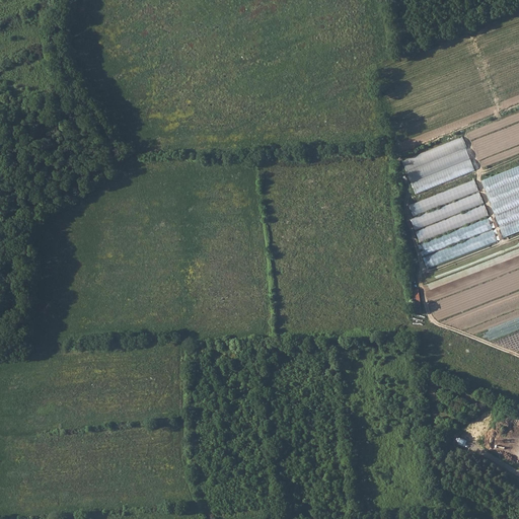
[(465,138),(404,158),(416,192),(476,171),(465,138)]
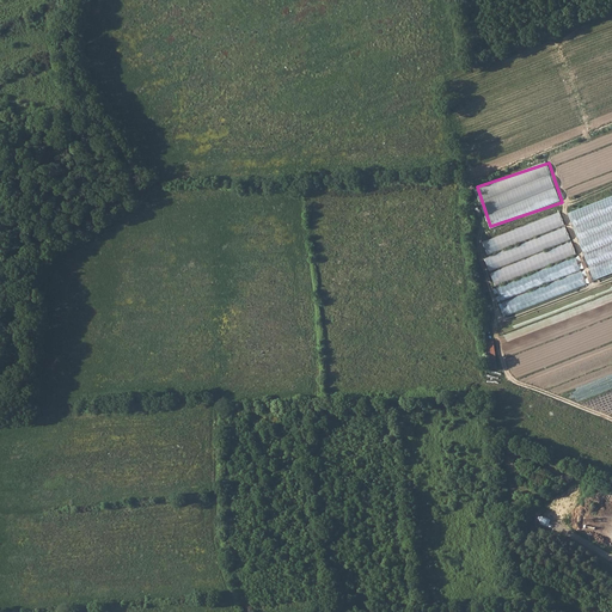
[(611,195),(570,209),(593,277),(611,271),(611,195)]
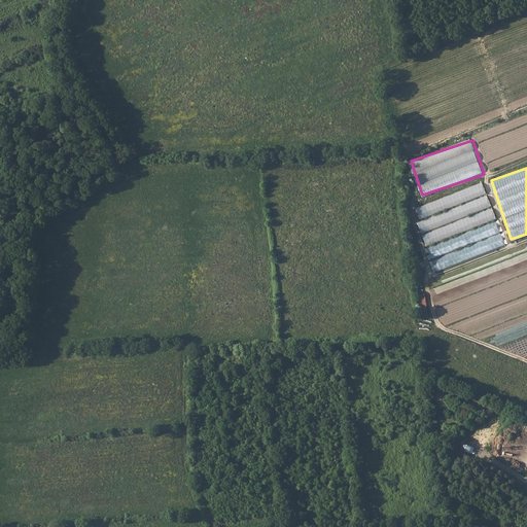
[(483,184),(417,206),(421,217),(487,196),(483,184)]
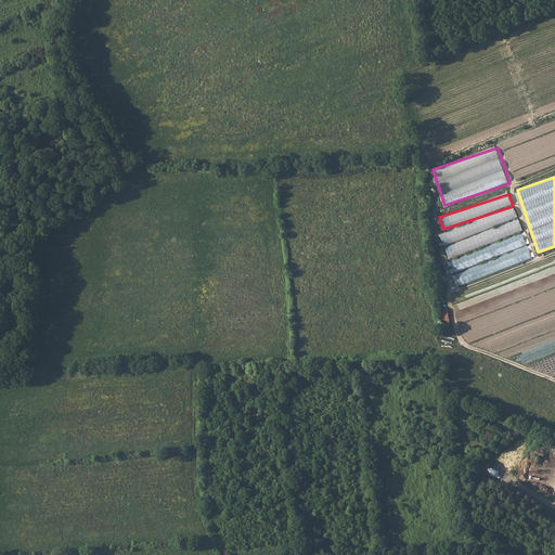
[(444,244),(517,219),(514,207),(441,232),(444,244)]
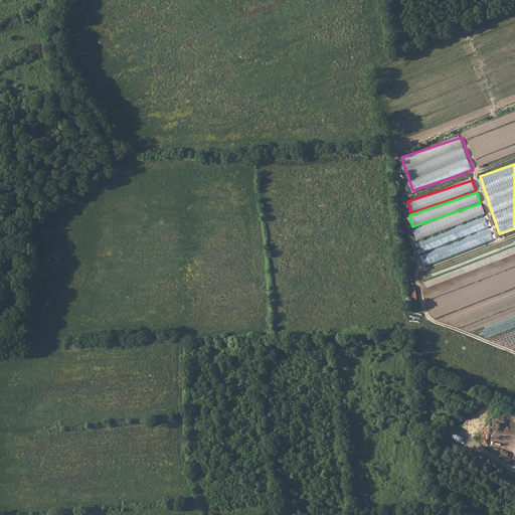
[(417,237),(485,216),(482,205),(414,227),(417,237)]
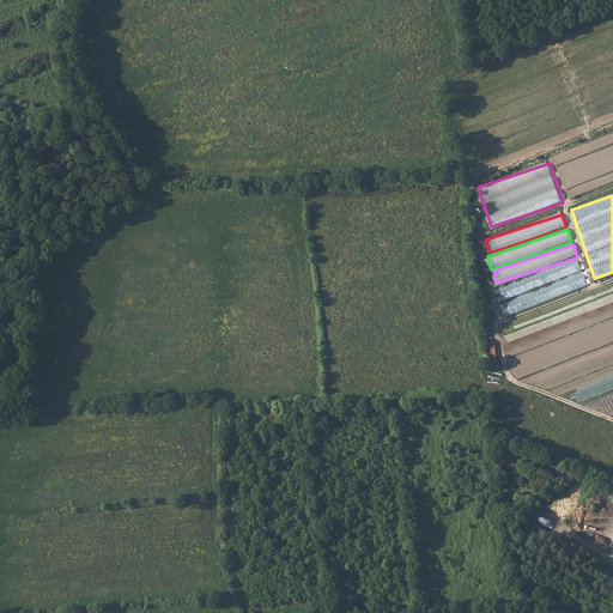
[(498,285),(503,298),(583,272),(578,259),(498,285)]
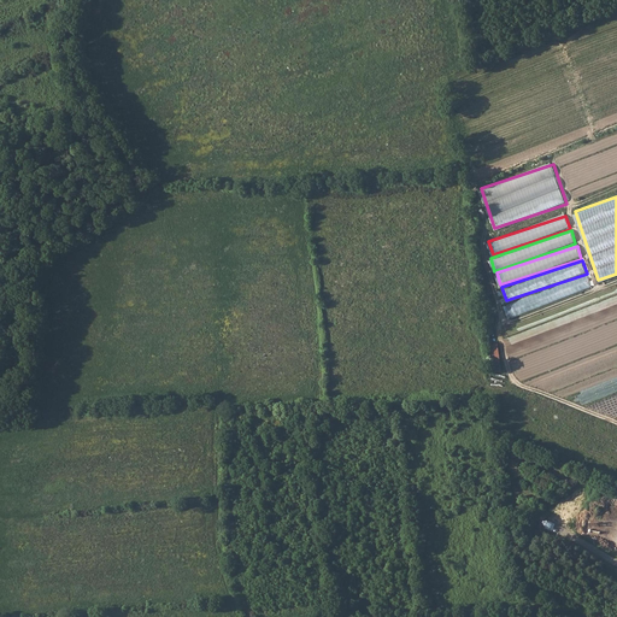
[(589,276),(507,301),(511,315),(593,289),(589,276)]
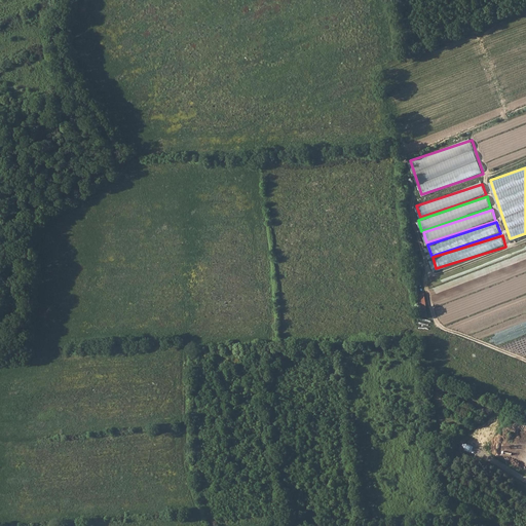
[(423,294),(418,294),(420,316),(427,316),(425,305),(423,294)]
